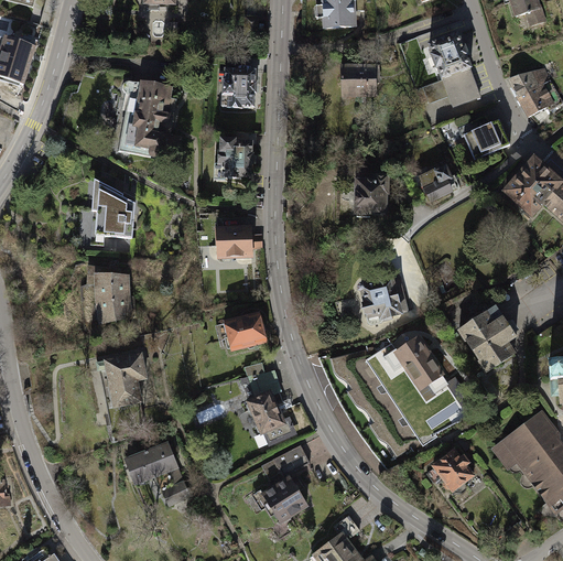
[(321,0),(323,31),(359,29),(356,0),(321,0)]
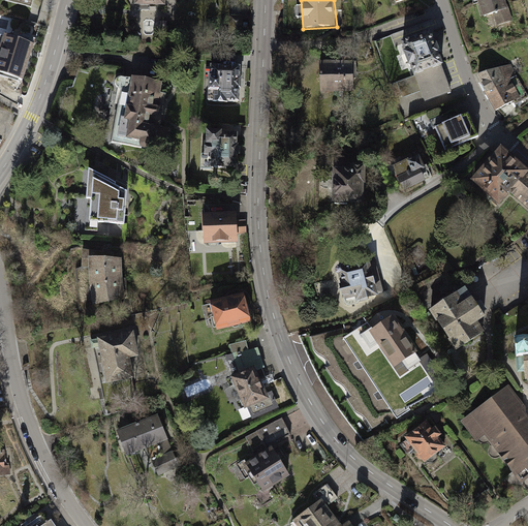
[(477,0),(487,26),(511,18),(505,0),(477,0)]
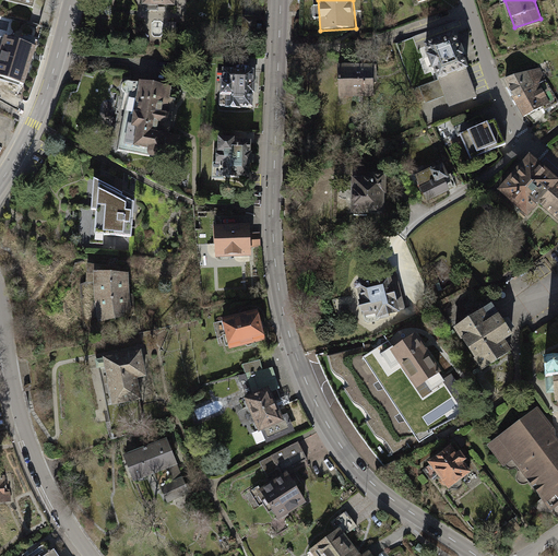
[(35,43),(3,33),(0,43),(0,73),(24,81),(35,43)]
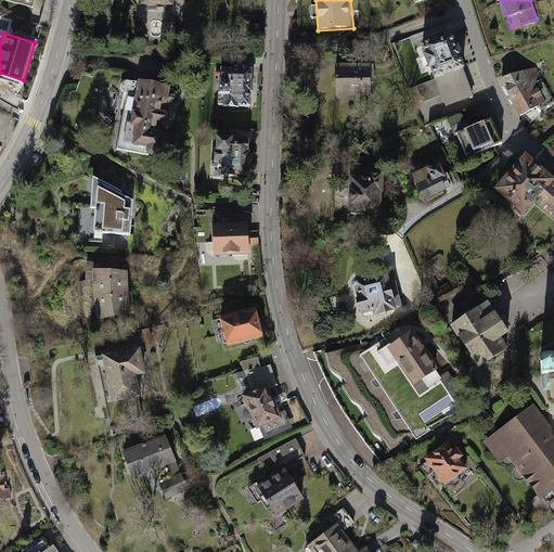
[(452,34),(419,48),(432,79),(417,86),(424,102),(440,95),(447,110),(478,97),(452,34)]
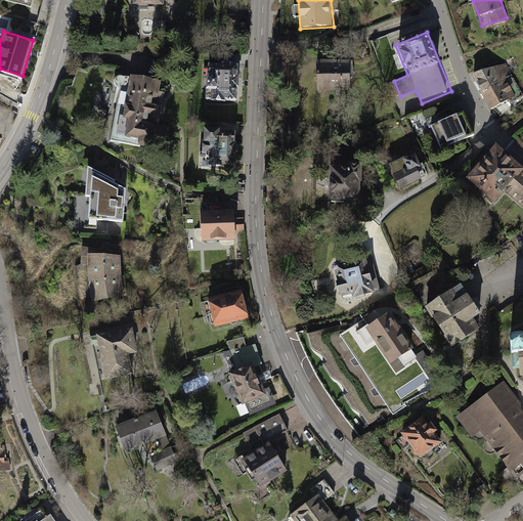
[(346,56),(314,57),(315,88),(347,87),(346,56)]
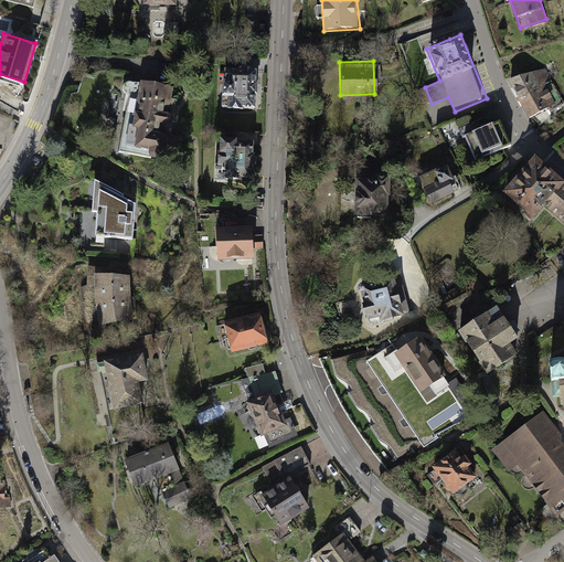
[(261,69),(222,67),(222,113),(261,113),(261,69)]
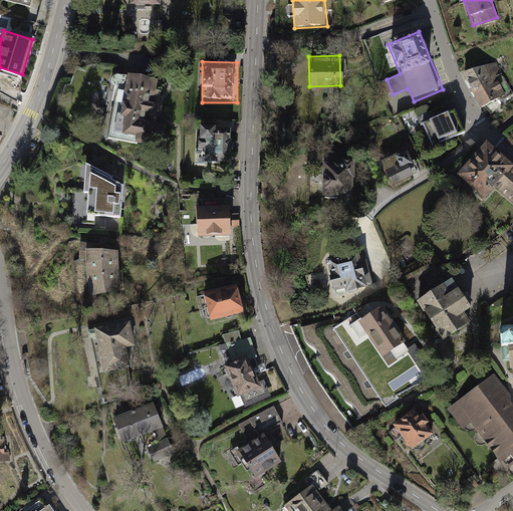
[(473,91),(497,77),(489,62),(464,71),(473,91)]
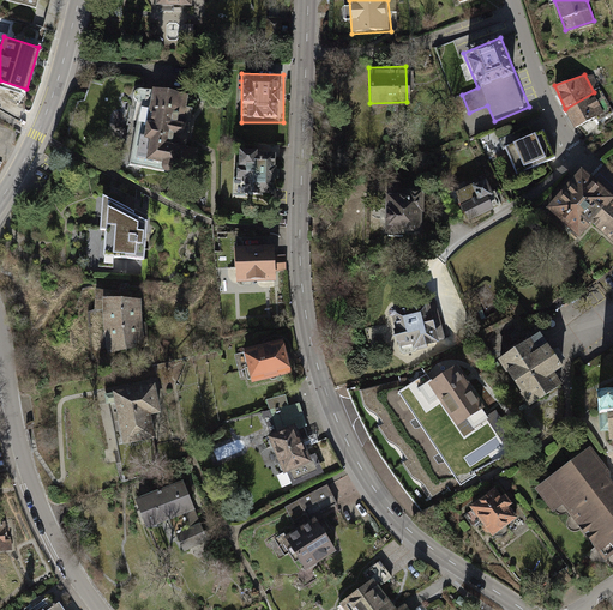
[(188,92),(152,84),(143,155),(198,164),(200,146),(187,143),(193,104),(187,103),(188,92)]
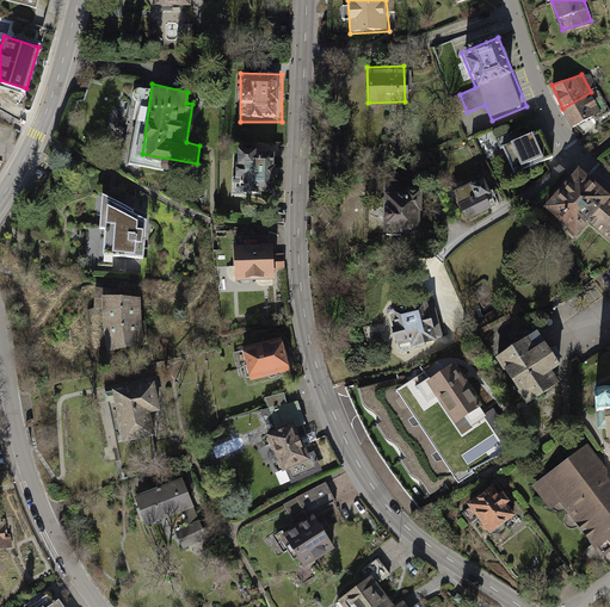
[(562,109),(574,128),(603,111),(591,92),(562,109)]
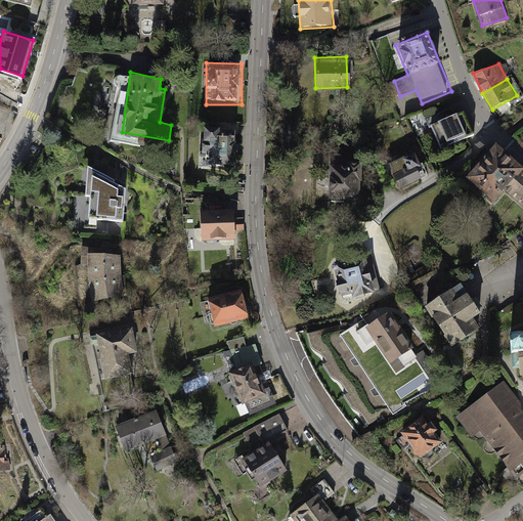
[(452,106),(427,118),(441,150),(476,135),(465,111),(456,115),(452,106)]
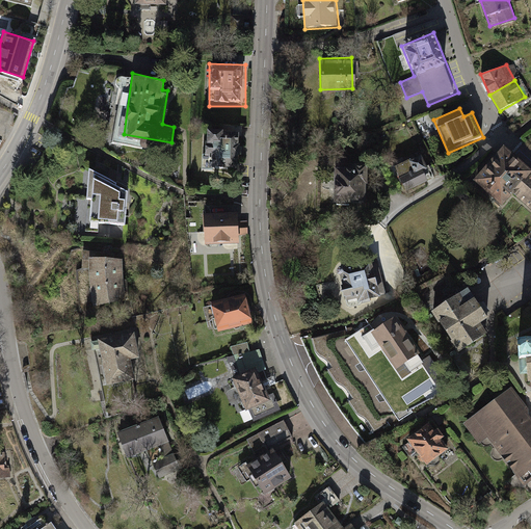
[(242,127),(202,127),(201,168),(242,168),(242,127)]
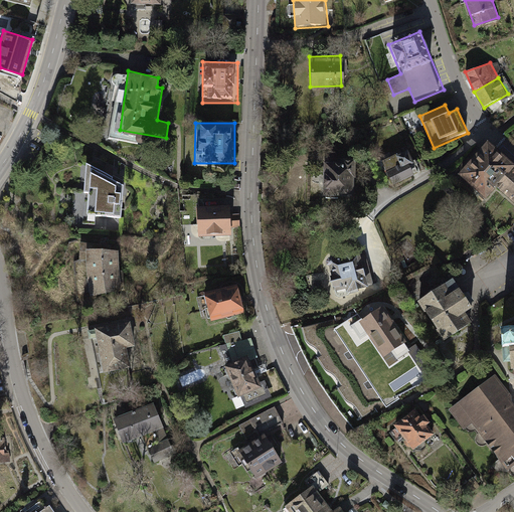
[(513,163),(489,141),(458,175),(486,201),(496,189),(513,204),(513,163)]
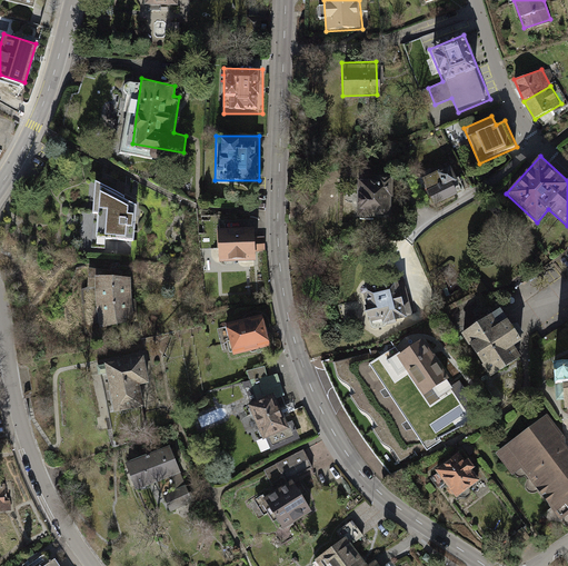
[(464,187),(448,157),(417,174),(434,204),(464,187)]
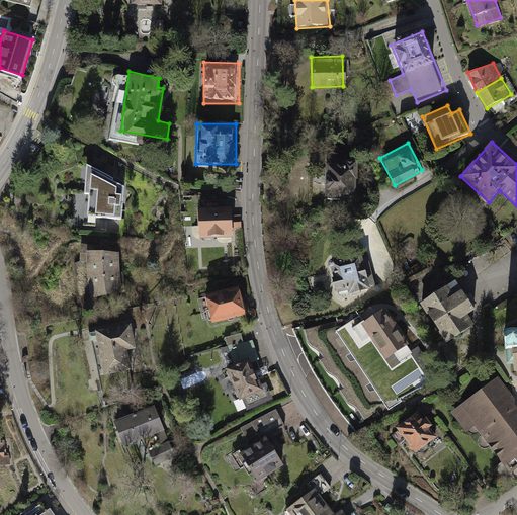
[(357,163),(326,162),(325,197),(356,198),(357,163)]
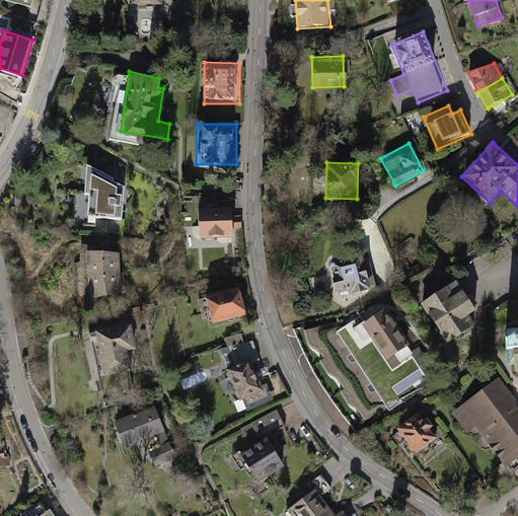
[(123,182),(87,163),(82,213),(122,216),(123,182)]
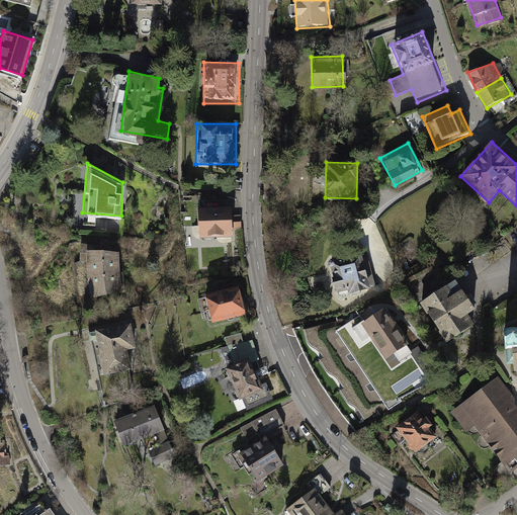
[(232,203),(198,205),(200,236),(233,234),(233,226),(243,226),(242,212),(233,212),(232,203)]
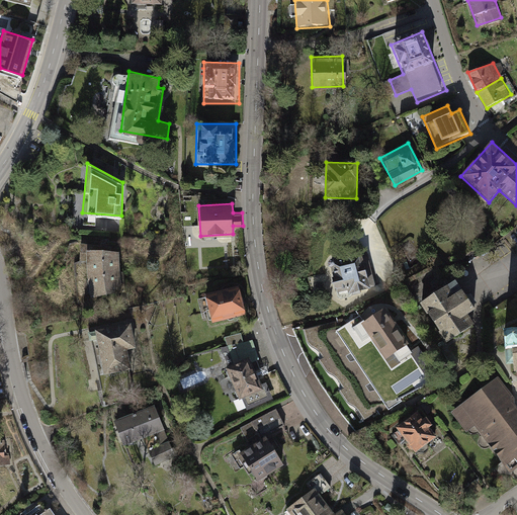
[(122,289),(118,249),(111,249),(109,244),(79,239),(90,295),(122,289)]
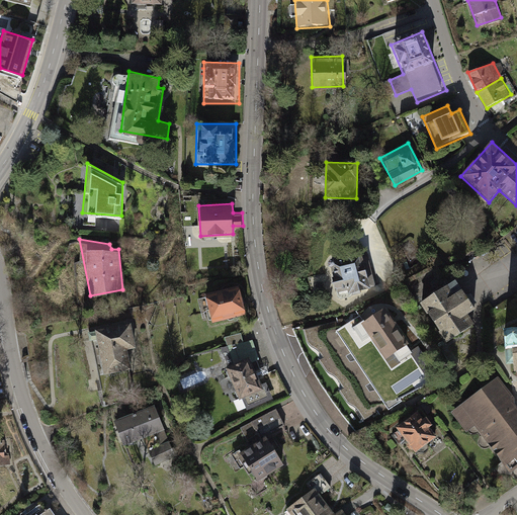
[(354,263),(327,271),(336,299),(370,289),(365,270),(357,273),(354,263)]
